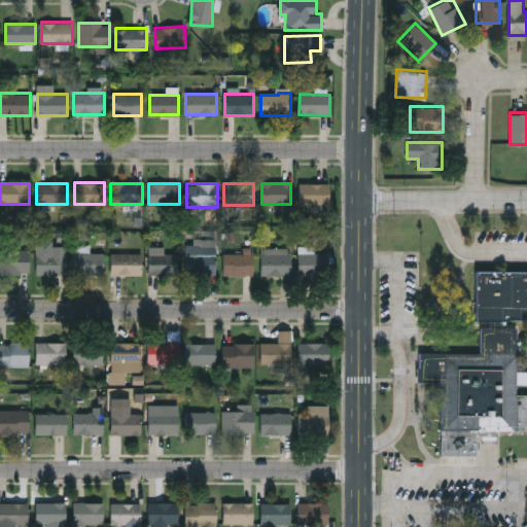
[(299,204),(299,183),(329,183),(329,204),(299,204)]
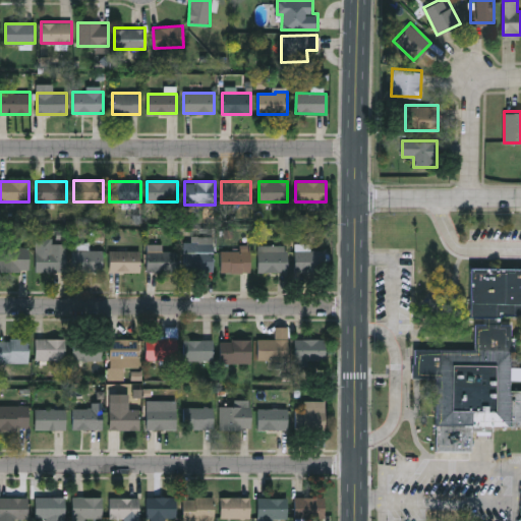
[(184,272),(184,242),(214,242),(214,272),(184,272)]
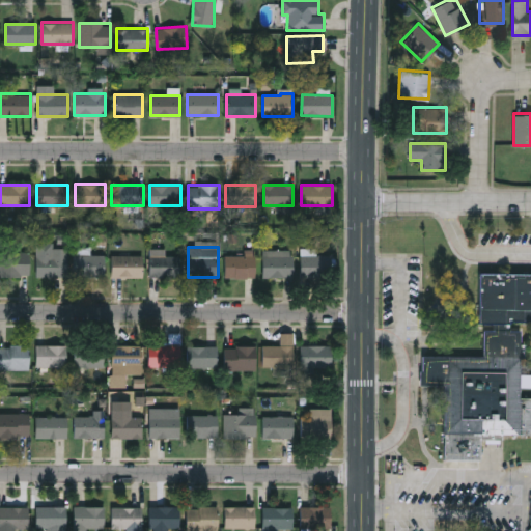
[(67,248),(67,276),(36,276),(36,256),(51,256),(51,248),(67,248)]
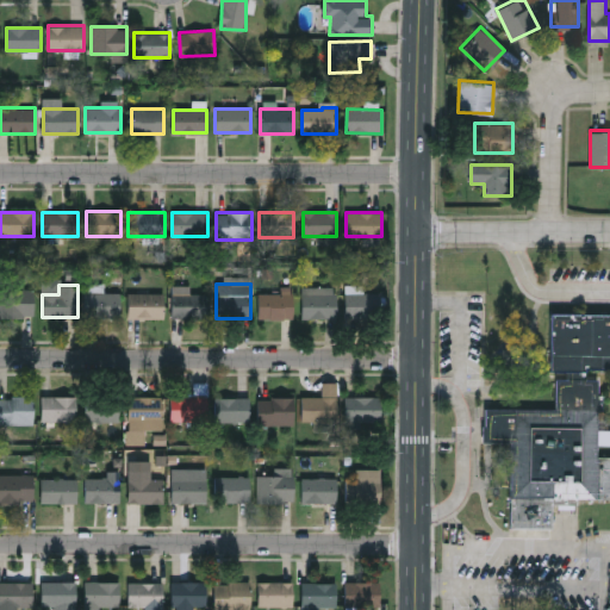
[(303,318),(303,287),(336,287),(336,318),(303,318)]
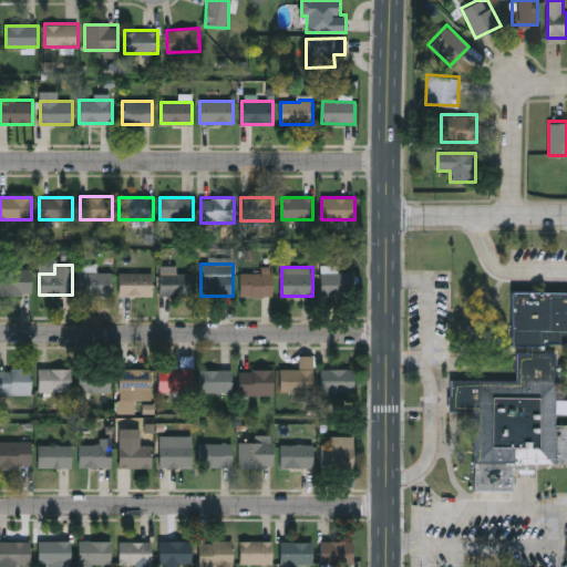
[(0,269),(32,269),(32,294),(0,294),(0,269)]
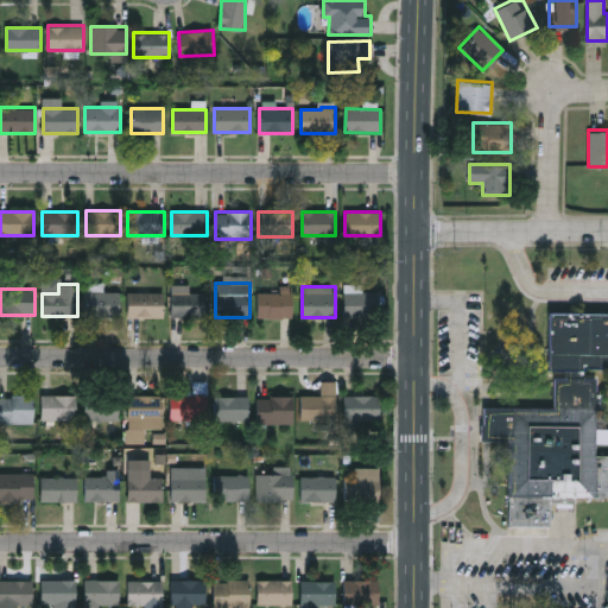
[(87,317),(87,291),(120,291),(120,317),(87,317)]
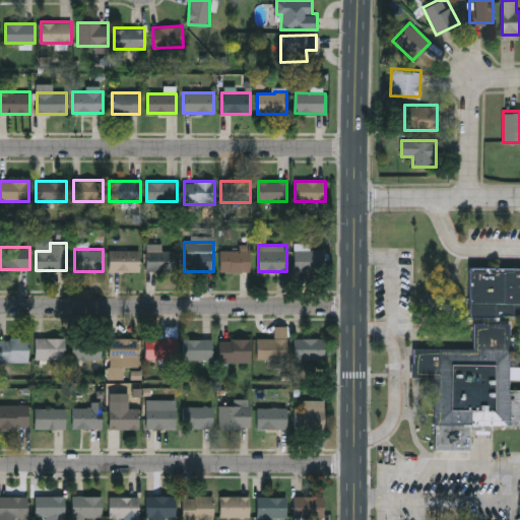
[(250,271),(219,271),(219,249),(250,249),(250,271)]
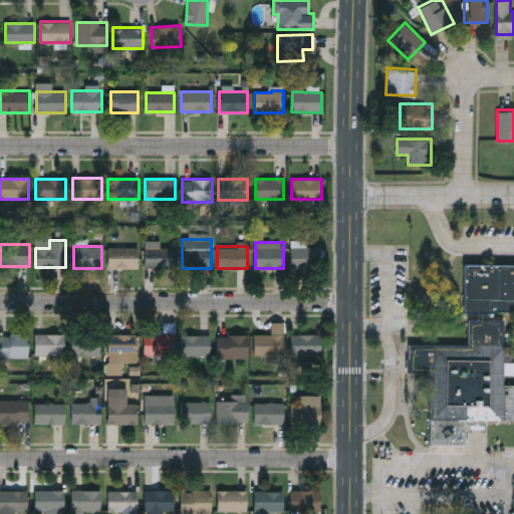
[(291,266),(291,246),(321,246),(321,266),(291,266)]
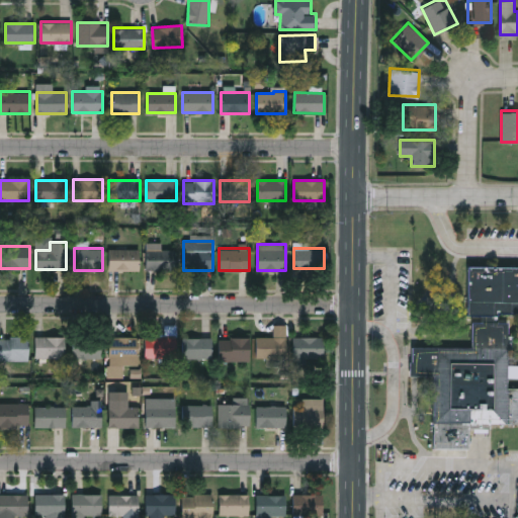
[(147,249),(175,249),(175,268),(147,268),(147,249)]
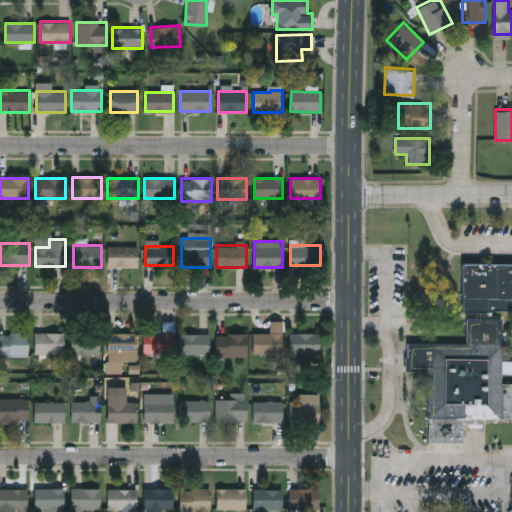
[(137,247),(137,266),(107,266),(107,247),(137,247)]
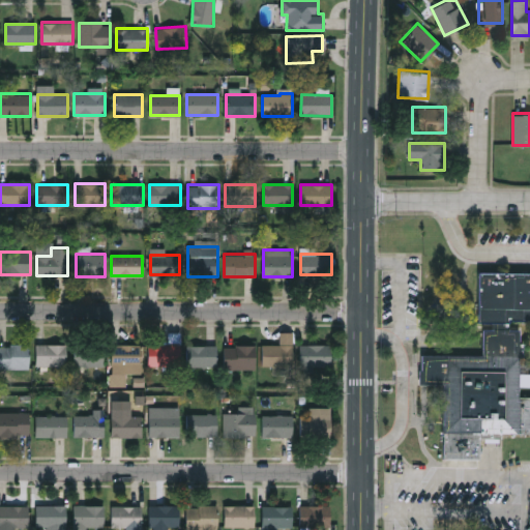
[(494,325),(479,324),(479,273),(529,273),(529,435),(502,435),(502,441),(480,441),(480,460),(444,460),(445,386),(419,386),(419,372),(422,372),(422,356),(483,357),(484,331),(494,331),(494,325)]
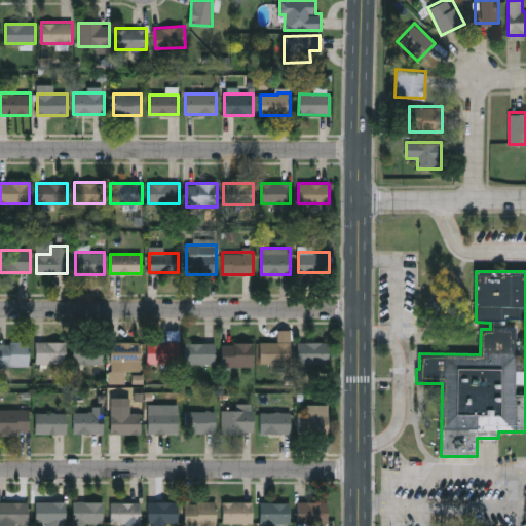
[(259,363),(259,342),(278,342),(278,329),(291,329),(291,363),(259,363)]
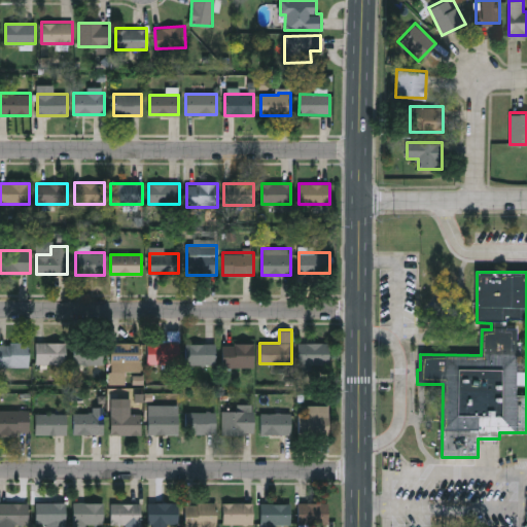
[(66,363),(36,363),(36,342),(66,342),(66,363)]
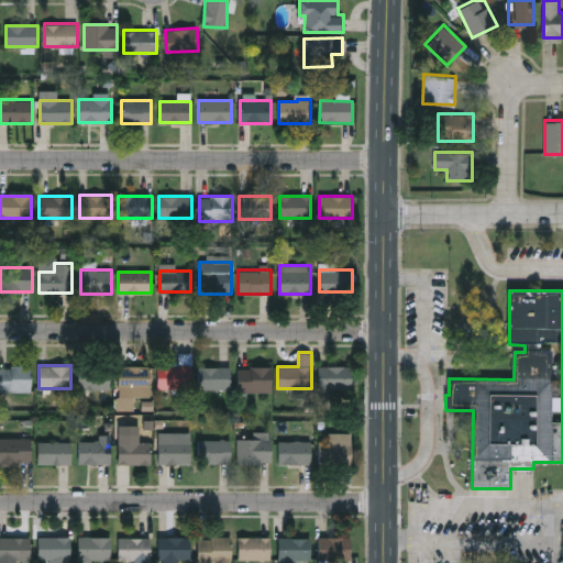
[(191,388),(158,388),(158,365),(191,365),(191,388)]
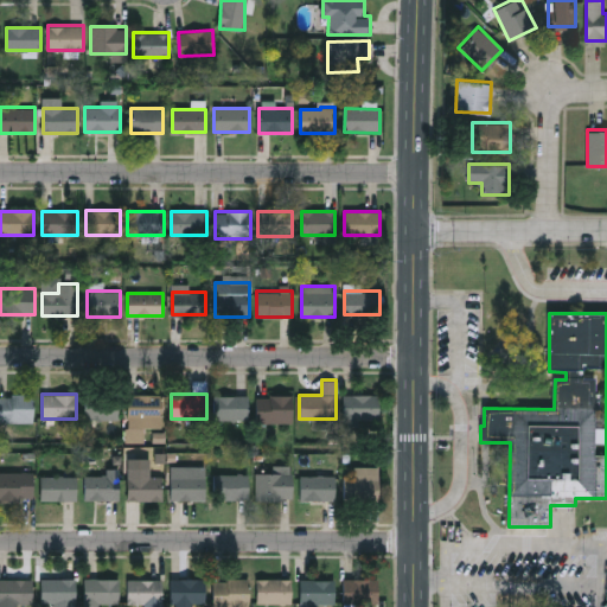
[(0,395),(33,395),(33,422),(0,422),(0,395)]
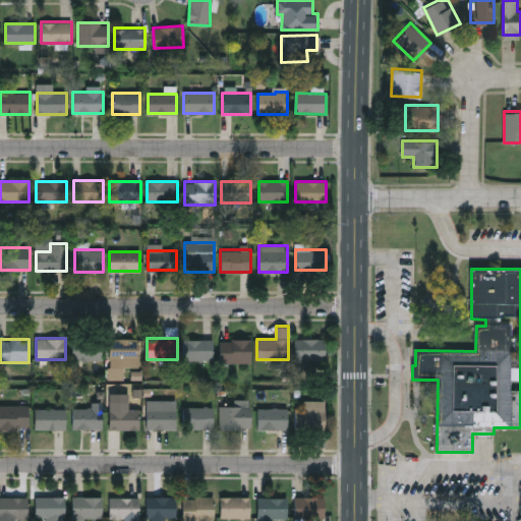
[(72,359),(72,339),(102,339),(102,359),(72,359)]
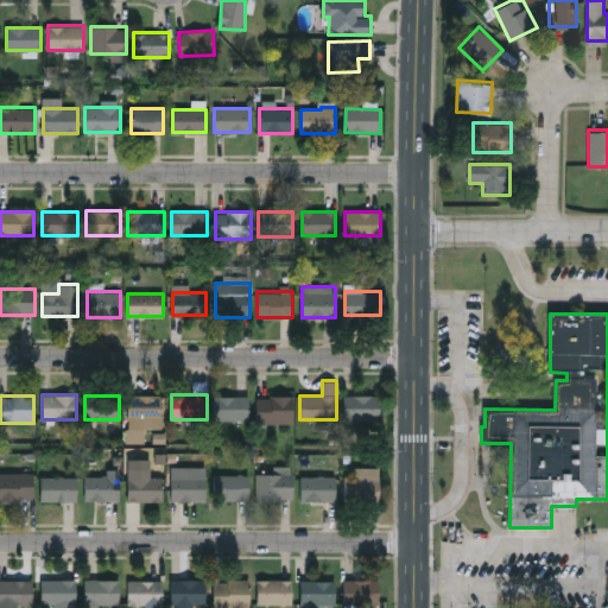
[(163,396),(163,426),(130,426),(130,396),(163,396)]
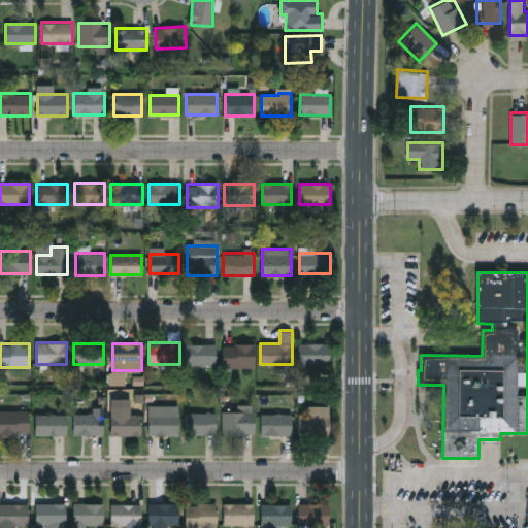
[(186,364),(186,343),(216,343),(216,364),(186,364)]
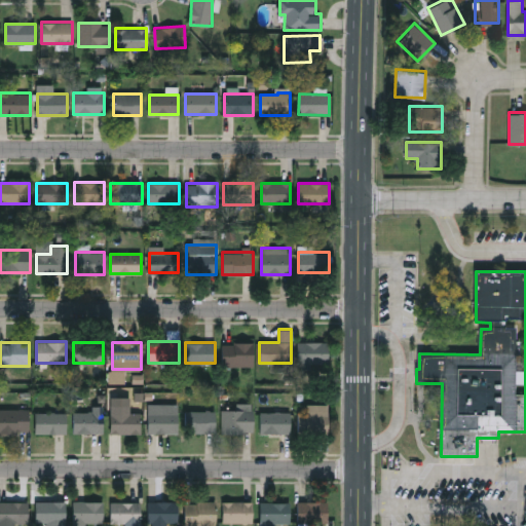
[(328,342),(328,363),(299,363),(299,342),(328,342)]
